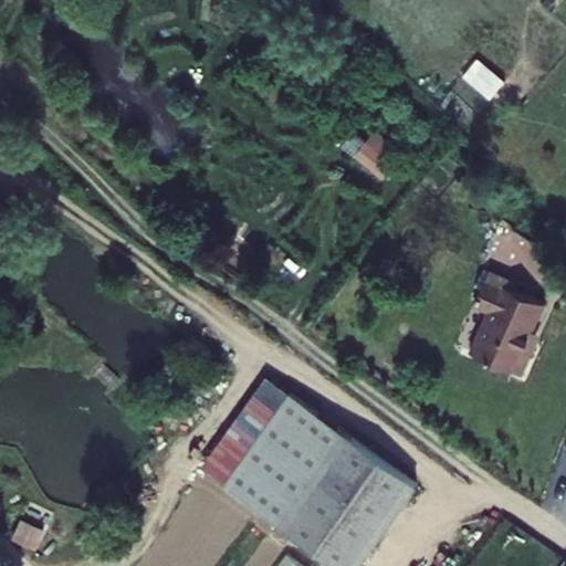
[(491,97),(504,79),(477,58),(462,76),(491,97)]
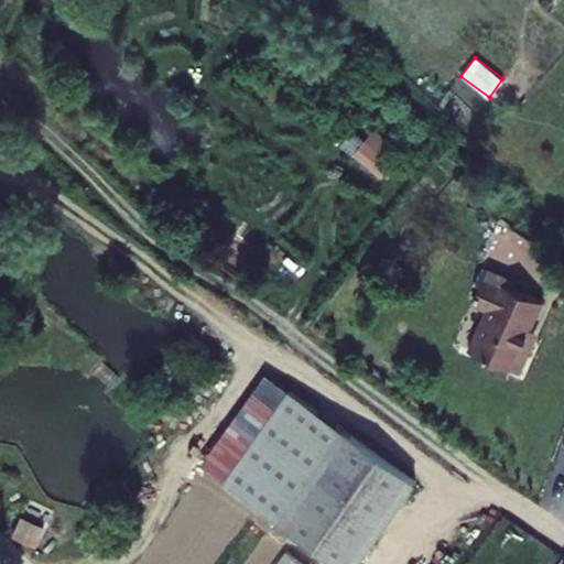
[(353,154),(380,179),(402,153),(373,129),(353,154)]
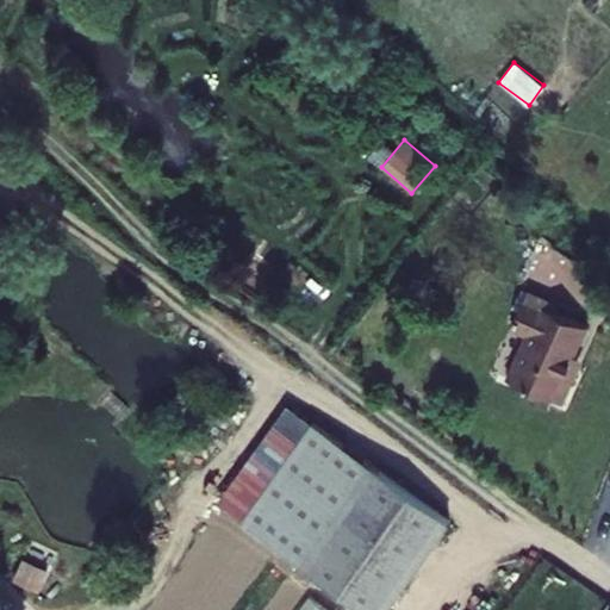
[(540,383),(564,350),(558,344),(583,311),(554,290),(560,281),(529,259),(503,297),(517,309),(491,347),(540,383)]
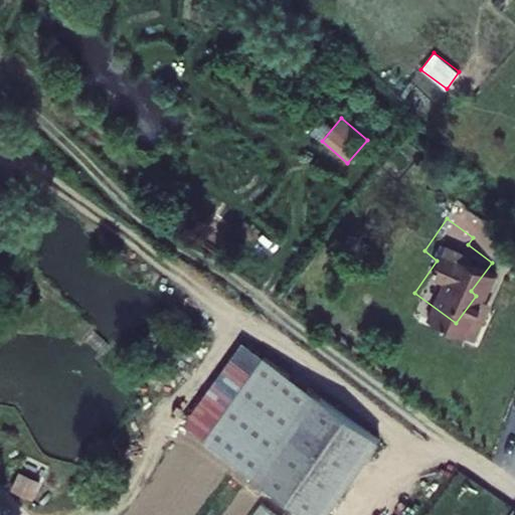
[(287,483),(328,514),(367,514),(414,453),(349,402),(287,483)]
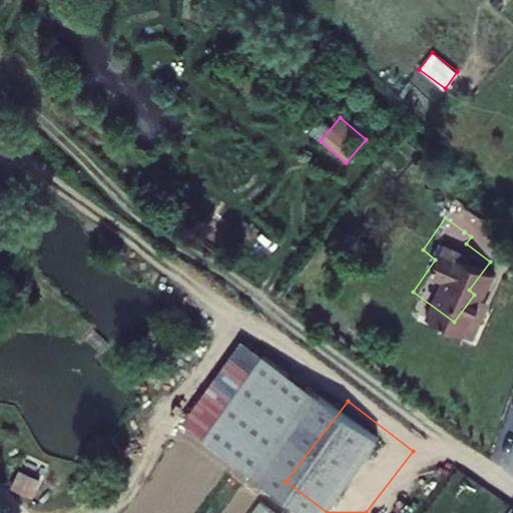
[(278,512),(260,500),(249,512),(278,512)]
